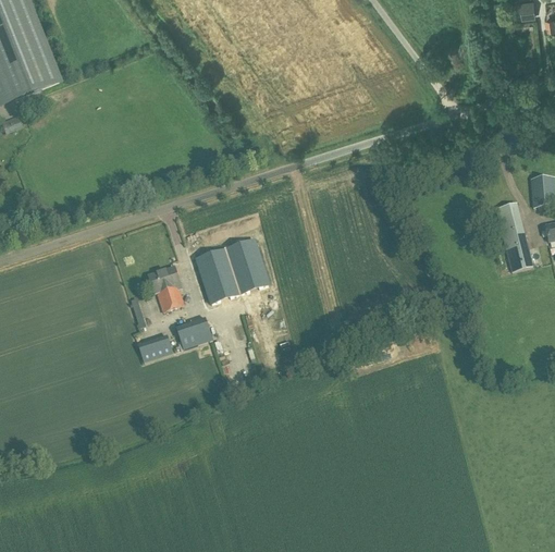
[(0,95),(11,92),(13,97),(58,78),(26,0),(0,0),(0,95)]
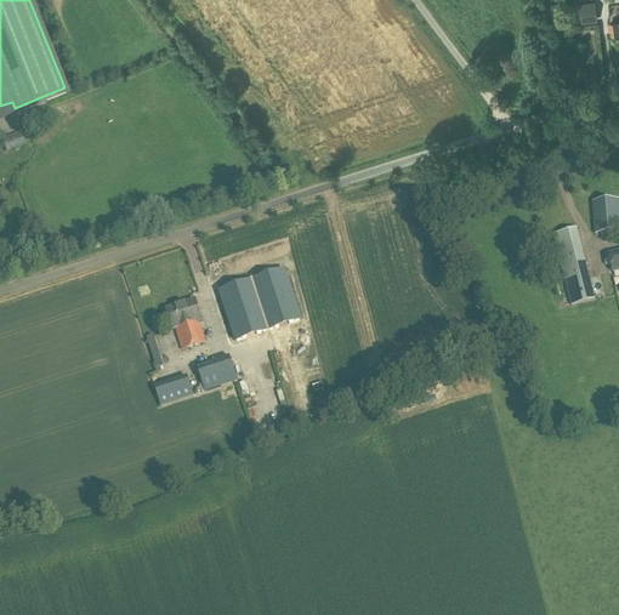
[(618,18),(607,21),(608,29),(618,28),(618,18)]
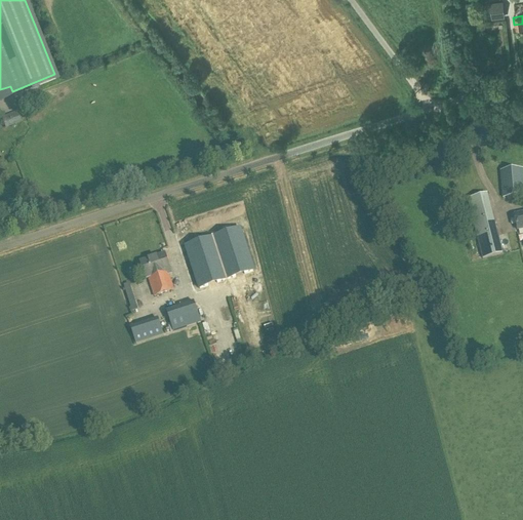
[(520,165),(498,167),(500,194),(522,192),(520,165)]
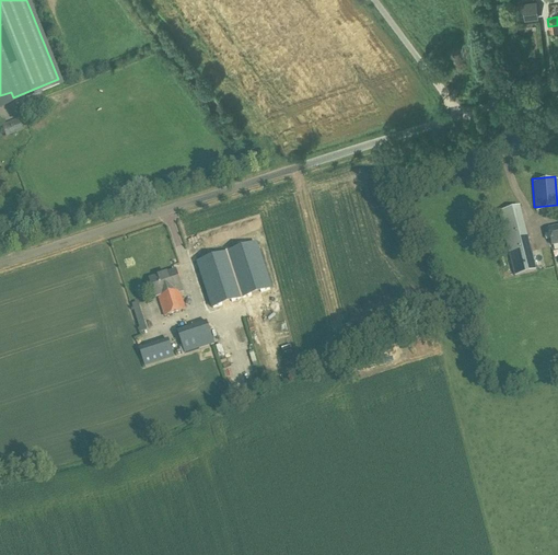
[(519,201),(496,207),(512,272),(535,266),(519,201)]
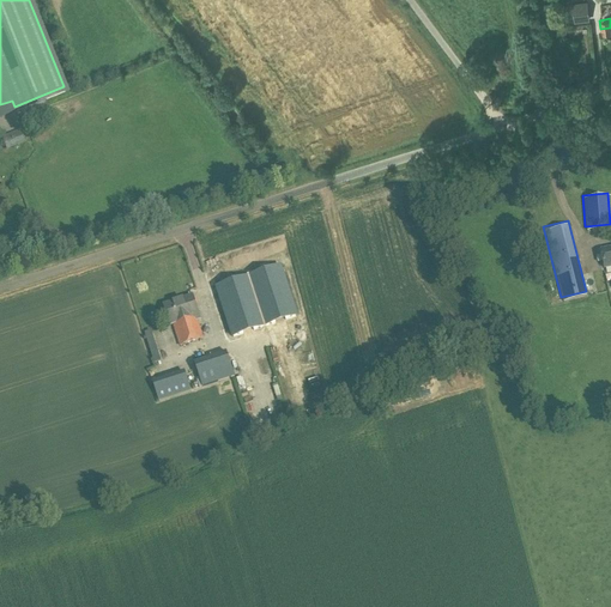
[(610,241),(598,244),(603,263),(610,261),(610,241)]
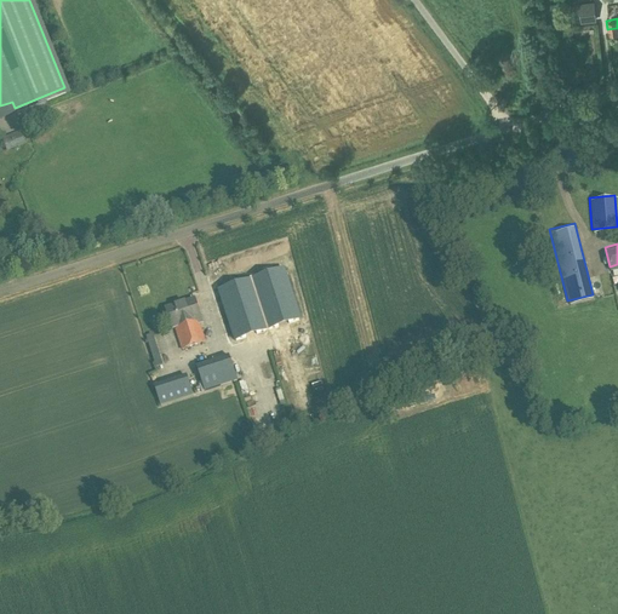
[(295,317),(279,268),(213,287),(229,337),(295,317)]
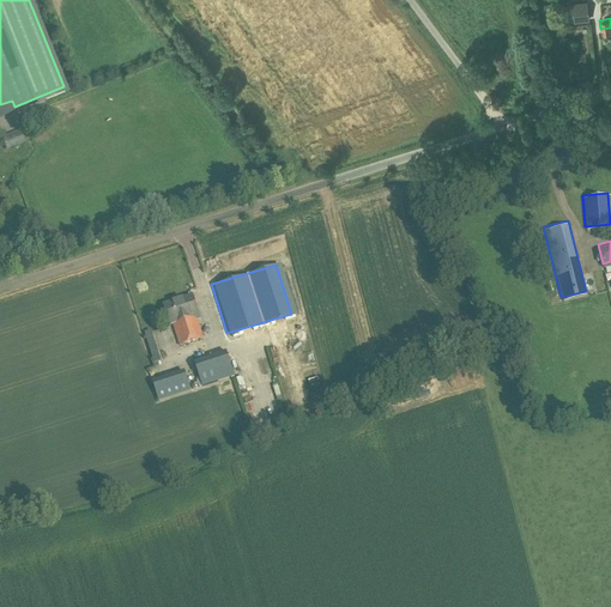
[(189,291),(162,299),(168,321),(171,320),(177,340),(200,333),(195,315),(197,314),(189,291)]
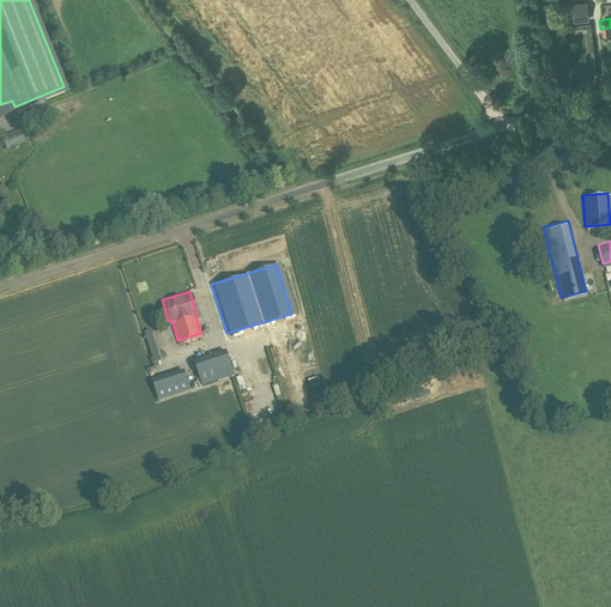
[(258,339),(248,341),(252,352),(260,350),(258,339)]
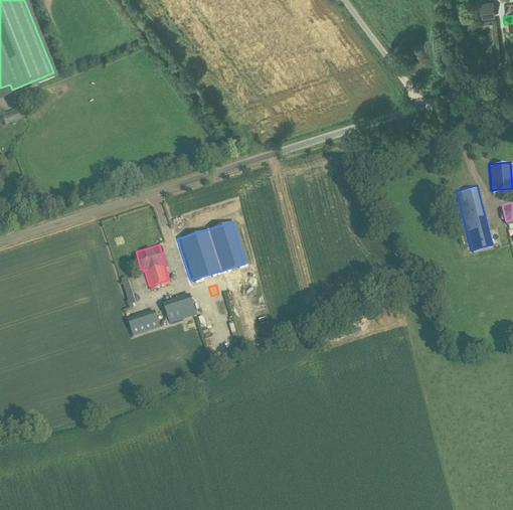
[(188,291),(161,300),(168,321),(195,312),(188,291)]
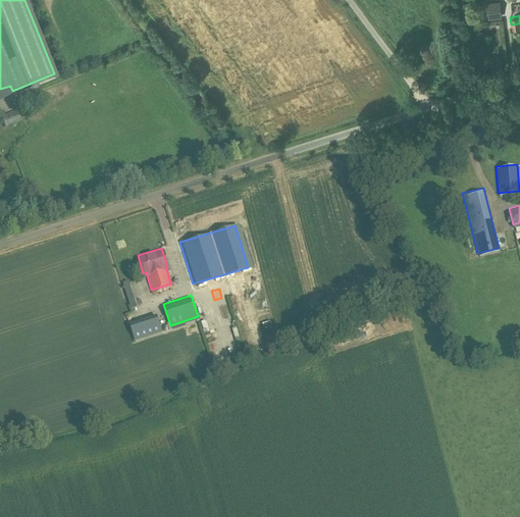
[(154,312),(126,321),(132,339),(160,329),(154,312)]
